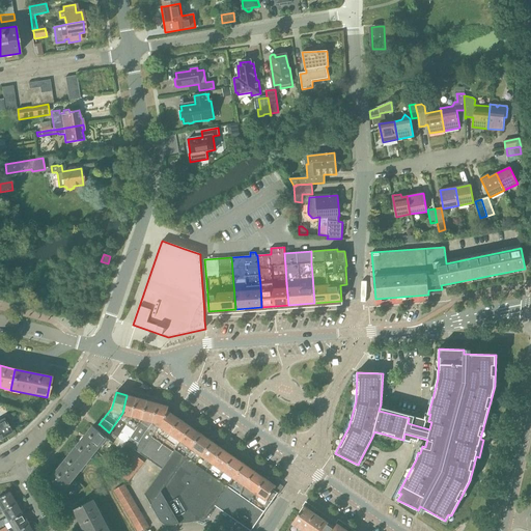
[(122,413),(109,432),(118,438),(133,416),(136,401),(137,399),(137,398),(127,395),(127,396),(126,399),(122,413)]
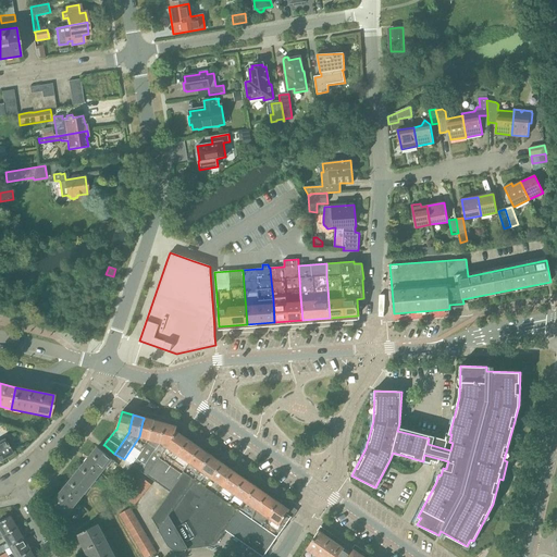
[(139,436),(124,459),(132,466),(150,440),(153,425),(155,422),(155,421),(144,418),(144,419),(143,421),(139,436)]
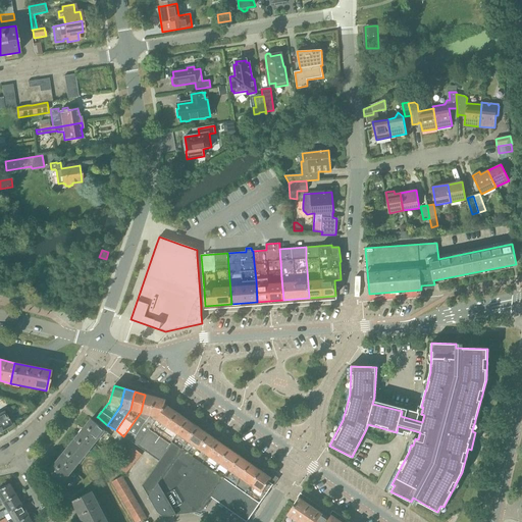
[(141,412),(123,436),(132,441),(137,435),(137,434),(151,414),(154,402),(155,399),(155,398),(155,397),(145,395),(145,396),(144,399),(141,412)]
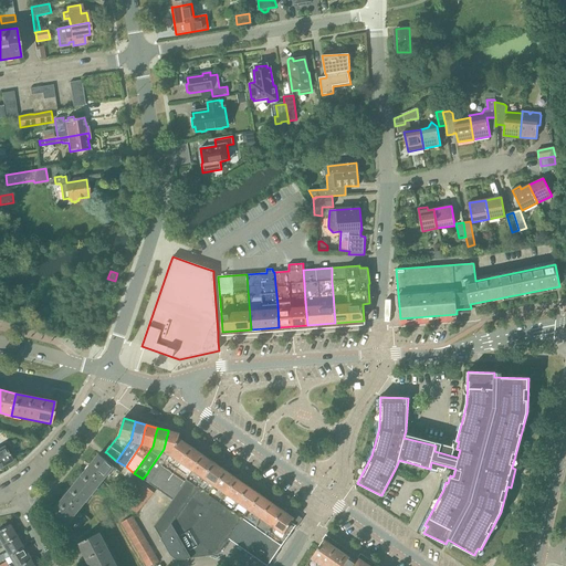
[(148,472),(143,479),(148,483),(164,462),(179,439),(179,438),(180,433),(168,430),(168,431),(168,432),(167,436),(164,449),(148,471),(148,472)]
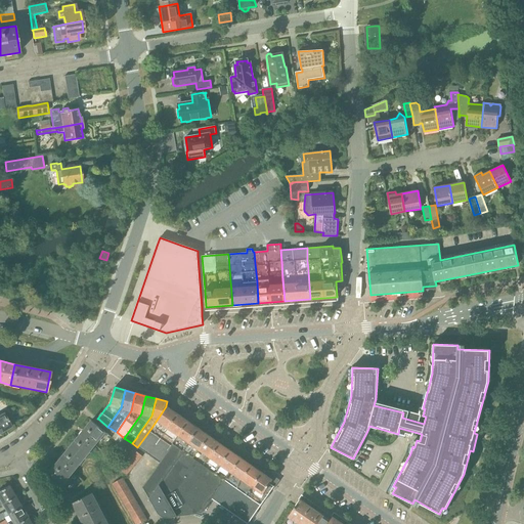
[(151,428),(137,447),(138,447),(149,455),(177,415),(176,413),(176,411),(170,407),(169,408),(166,406),(151,428)]
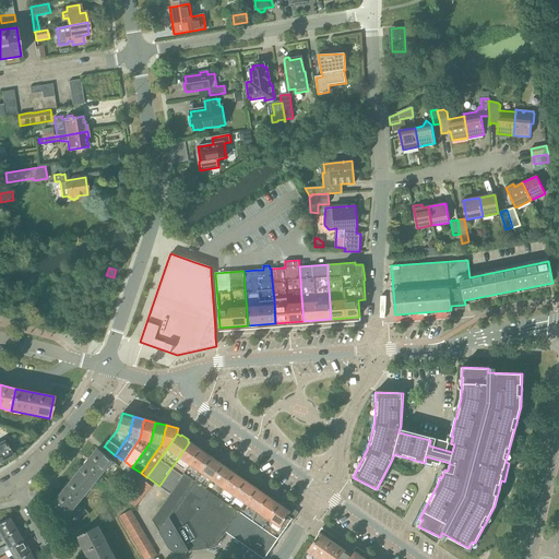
[(0,459),(1,461),(13,454),(4,440),(0,442),(0,459)]
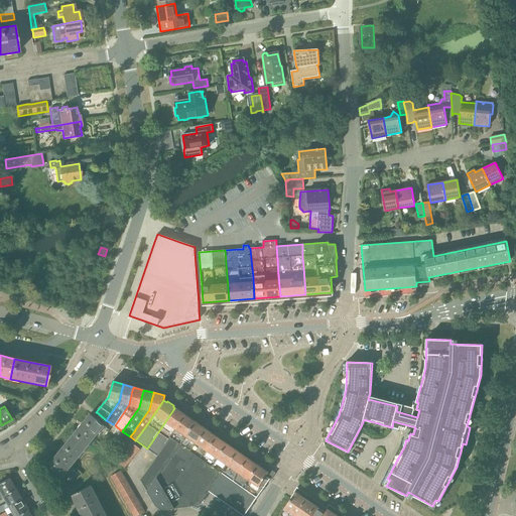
[(174,408),(147,448),(156,455),(184,414),(183,413),(183,412),(177,408),(176,408),(174,408)]
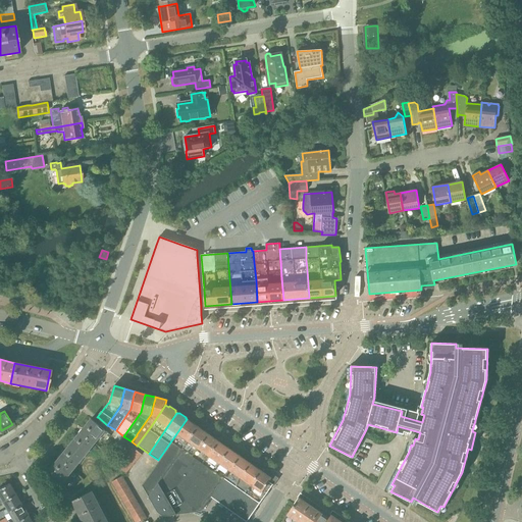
[(70,446),(85,457),(105,430),(92,419),(70,446)]
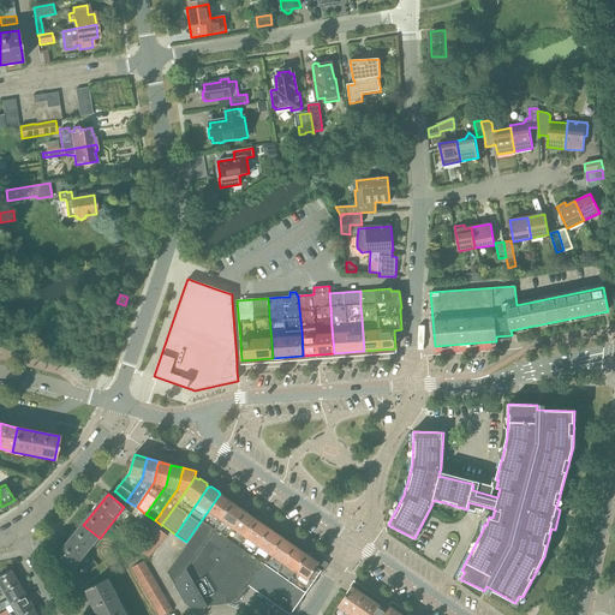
[(187,543),(167,572),(185,602),(186,603),(187,604),(189,605),(190,605),(191,607),(192,607),(195,608),(196,608),(197,608),(237,603),(249,586),(249,585),(282,537),(280,536),(281,535),(262,521),(262,520),(263,519),(257,515),(252,513),(251,514),(236,503),(234,505),(232,502),(232,501),(222,494),(221,495),(220,494),(186,542),(187,543)]
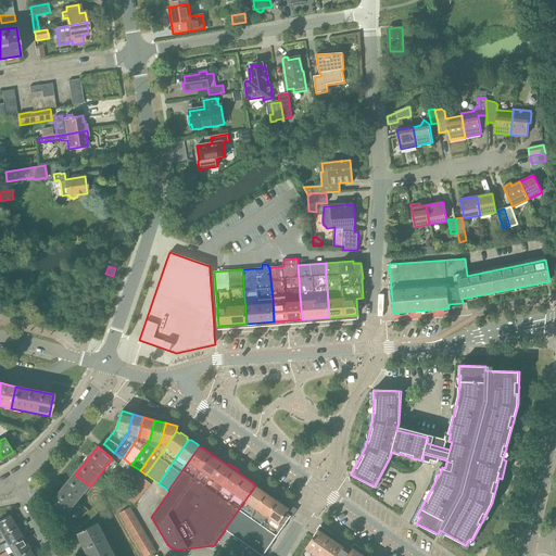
[(67,514),(90,487),(75,475),(52,502),(67,514)]
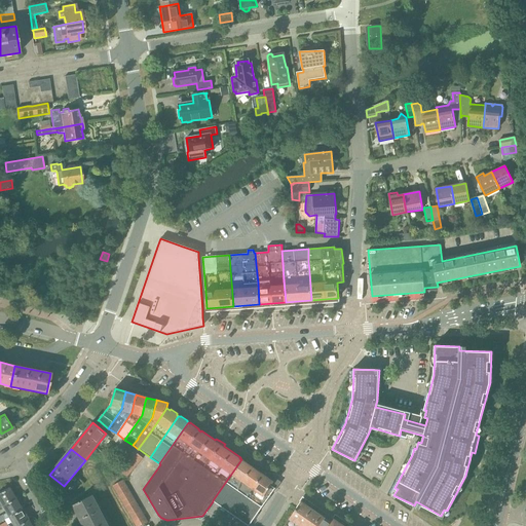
[(139,462),(143,458),(134,450),(129,454),(139,462)]
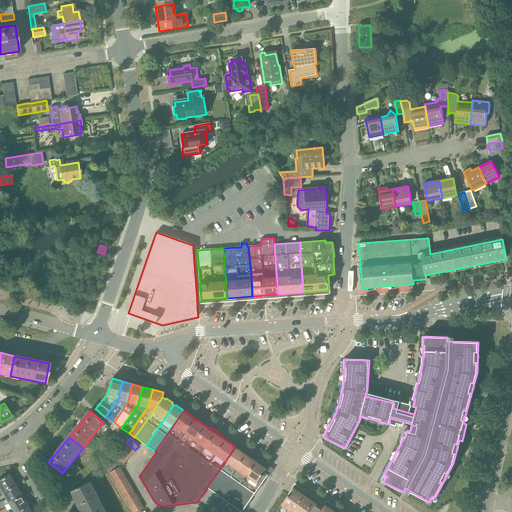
[(126,442),(122,447),(131,455),(135,450),(126,442)]
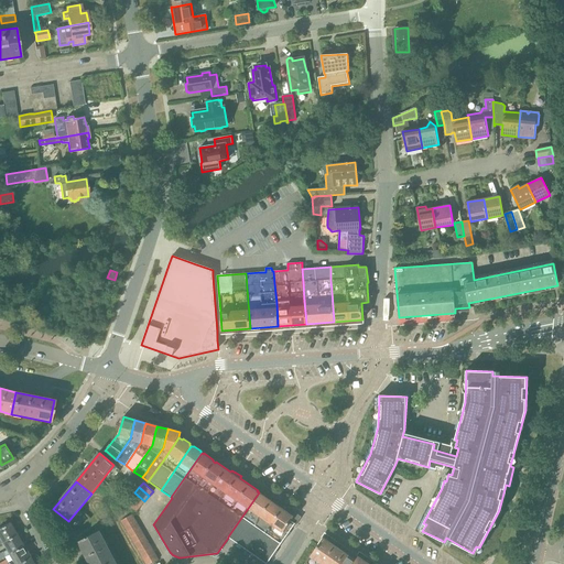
[(130,497),(140,506),(144,501),(134,492),(130,497)]
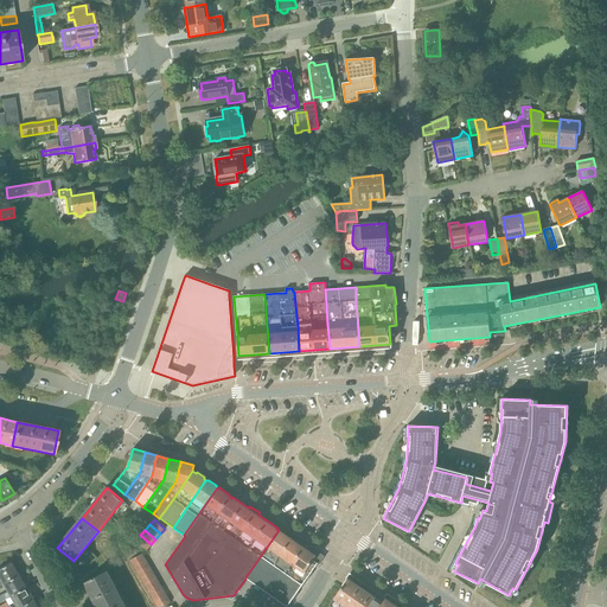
[(279,530),(246,577),(246,579),(269,595),(302,547),(279,530)]
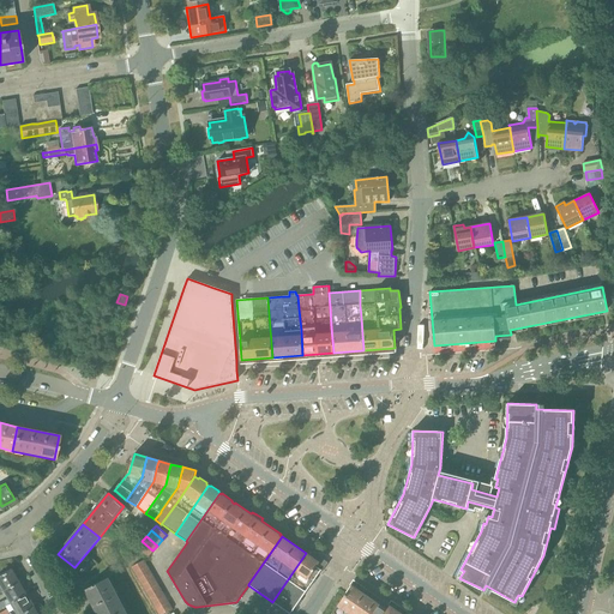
[(148,555),(152,551),(142,541),(137,546),(148,555)]
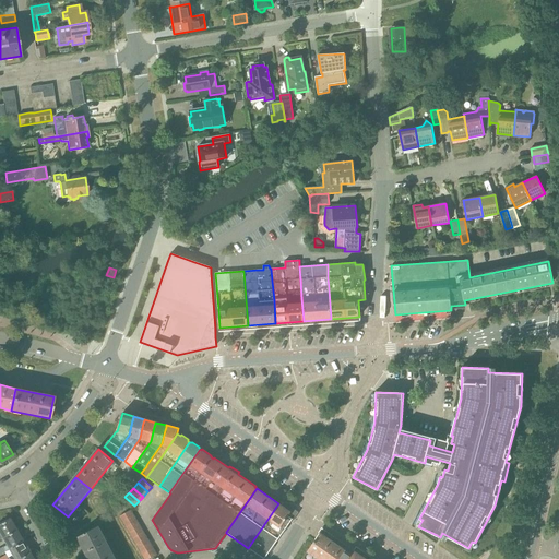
[(278,503),(248,548),(264,558),(293,519),(289,516),(292,513),(290,512),(290,510),(284,506),(283,507),(278,503)]
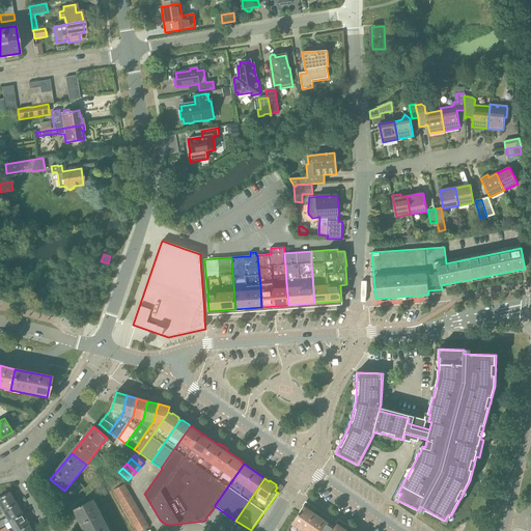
[(124,484),(114,491),(117,496),(128,490),(124,485),(124,484)]
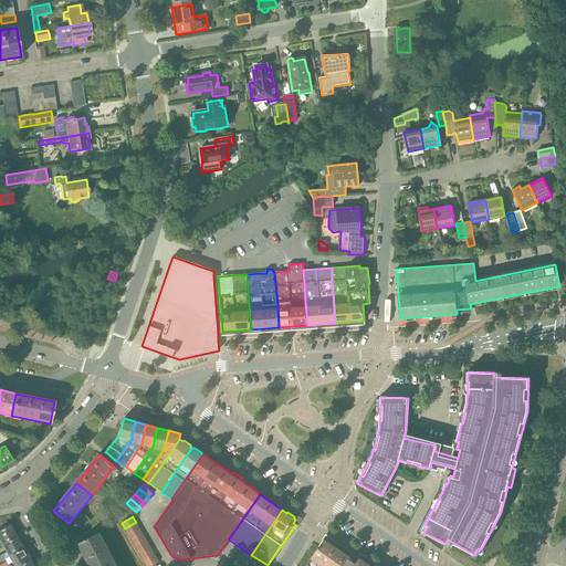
[(136,522),(125,528),(128,534),(139,527),(138,527),(136,522)]
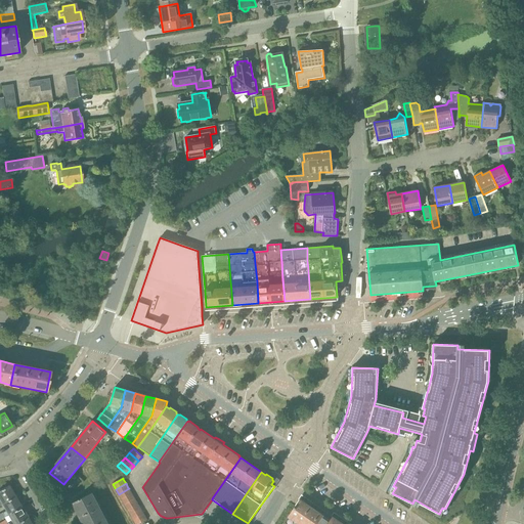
[(0,499),(2,504),(15,496),(9,486),(0,490),(0,499)]
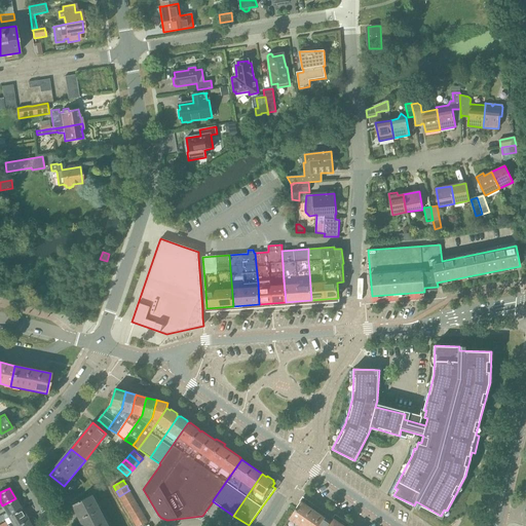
[(129,490),(119,496),(122,501),(132,496),(129,491),(129,490)]
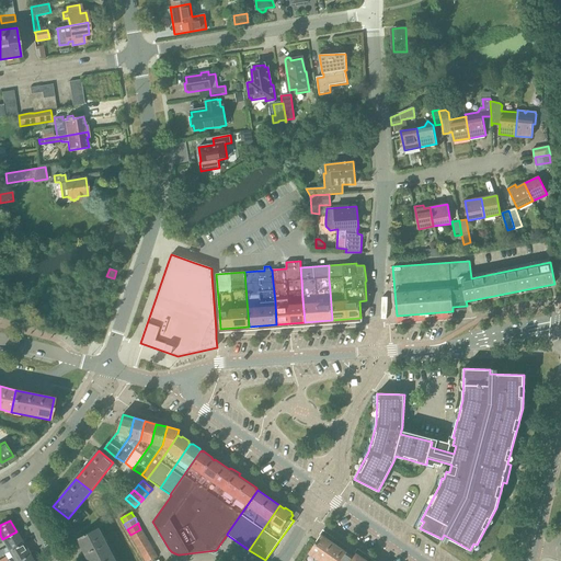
[(89,560),(106,560),(112,558),(114,558),(99,528),(86,535),(86,534),(78,538),(89,560)]
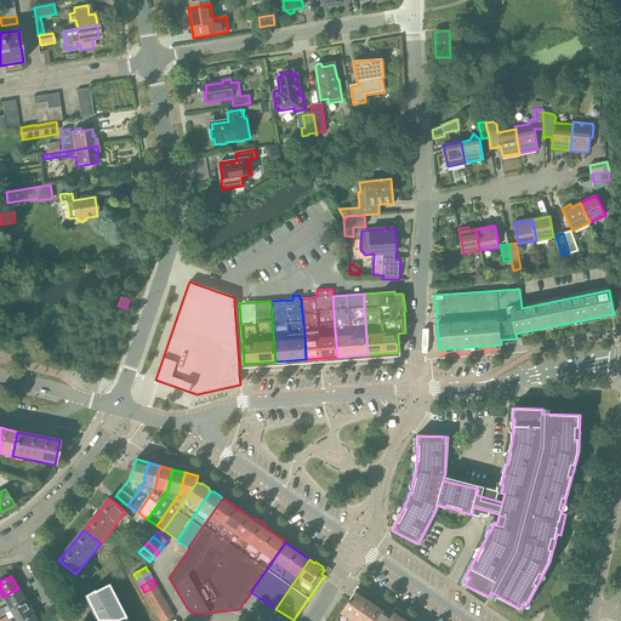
[(155,586),(144,592),(148,598),(160,591),(159,591),(155,586)]
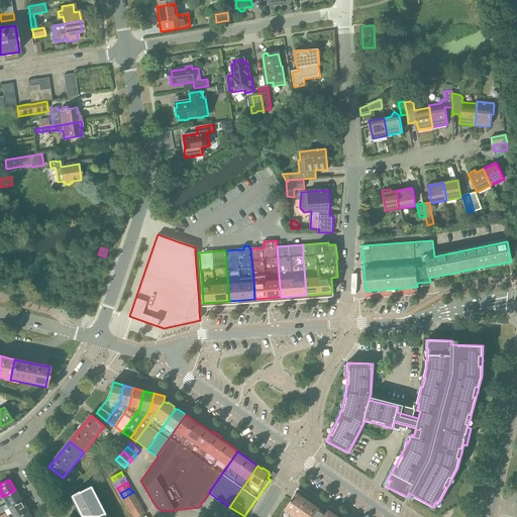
[(8,508),(21,500),(15,490),(2,497),(6,504),(8,508)]
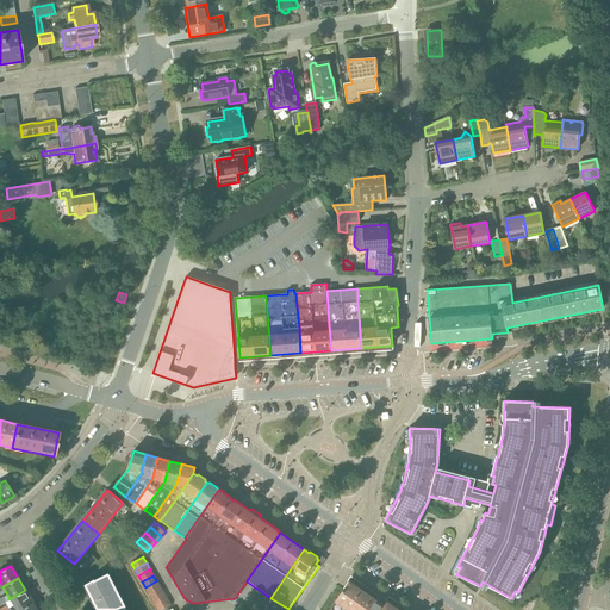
[(157,580),(145,587),(149,593),(160,587),(157,582),(157,580)]
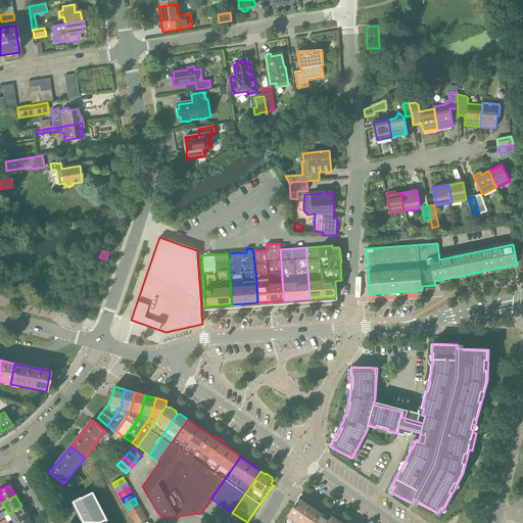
[(304,522),(315,509),(299,498),(283,522),(282,522),(304,522)]
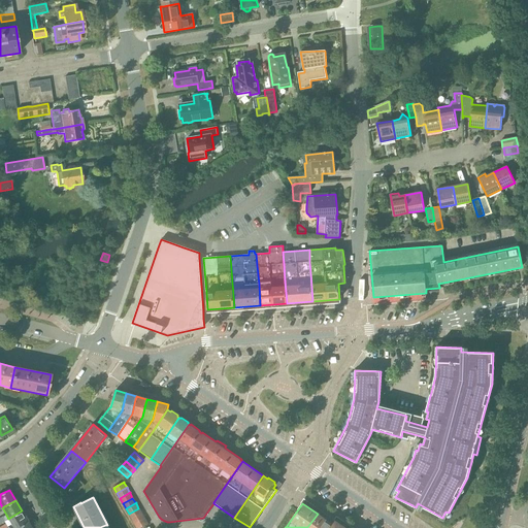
[(138,508),(129,514),(132,519),(142,513),(141,513),(138,508)]
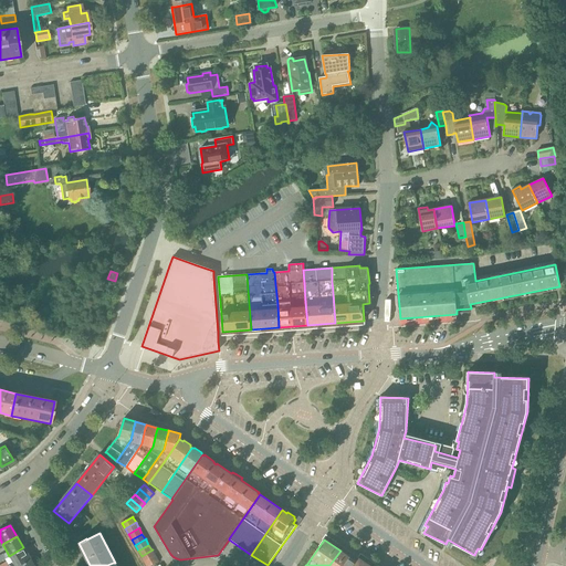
[(9,556),(14,565),(18,565),(30,559),(23,547),(9,556)]
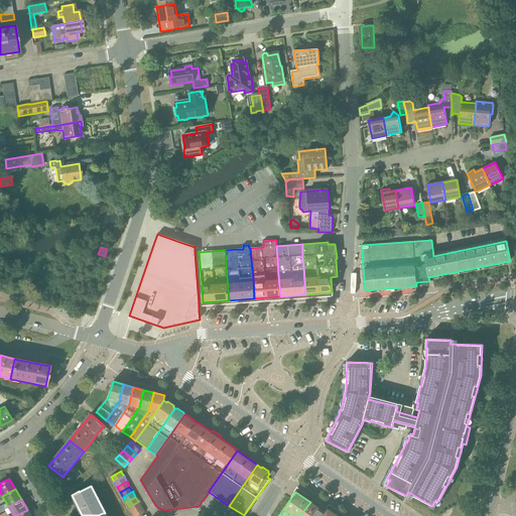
[(139,501),(129,507),(132,512),(141,507),(139,502),(139,501)]
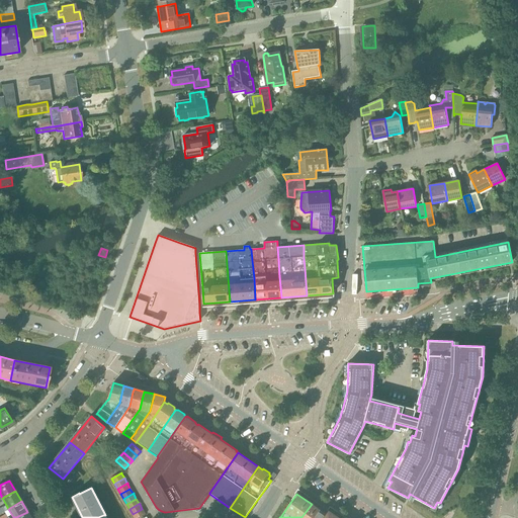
[(312,504),(301,517),(324,517),(327,515),(312,504)]
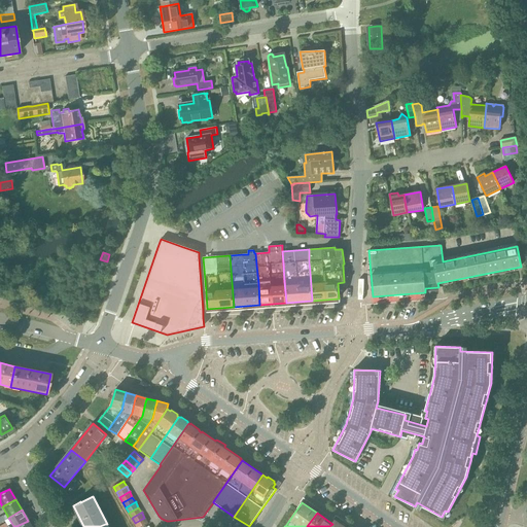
[(144,518),(135,523),(137,526),(140,526),(148,523),(148,522),(147,522),(144,518)]
